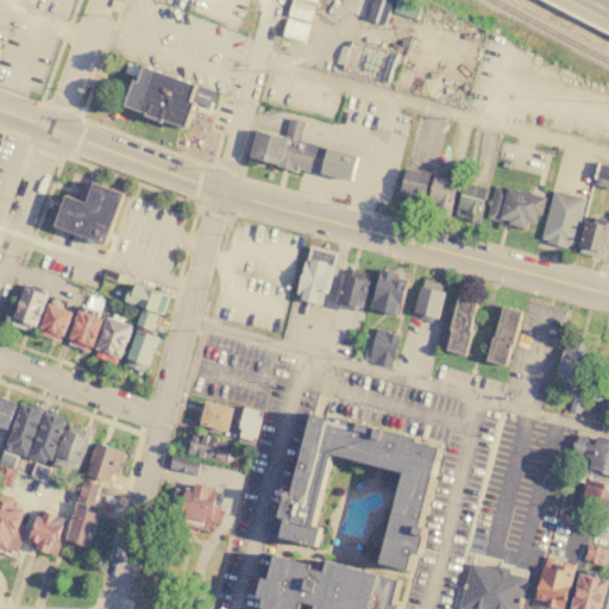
[(293,0),(288,17),(311,24),(316,6),(297,0),(293,0)]
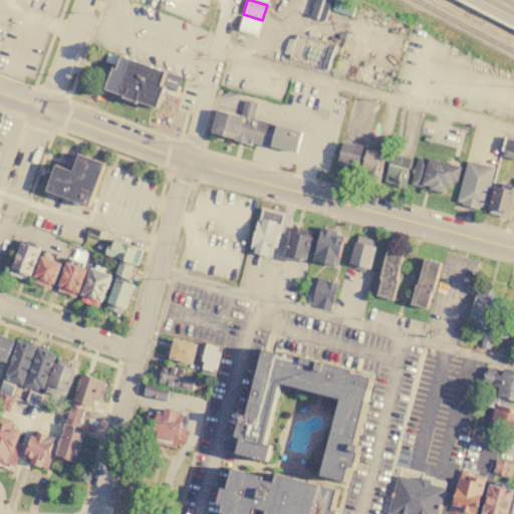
[(311,16),(316,0),(331,0),(325,21),(311,16)]
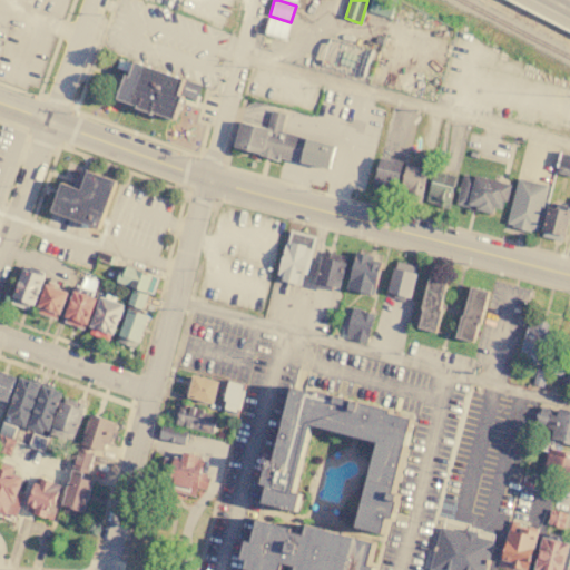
[(374,0),(371,11),(391,19),(399,0),(374,0)]
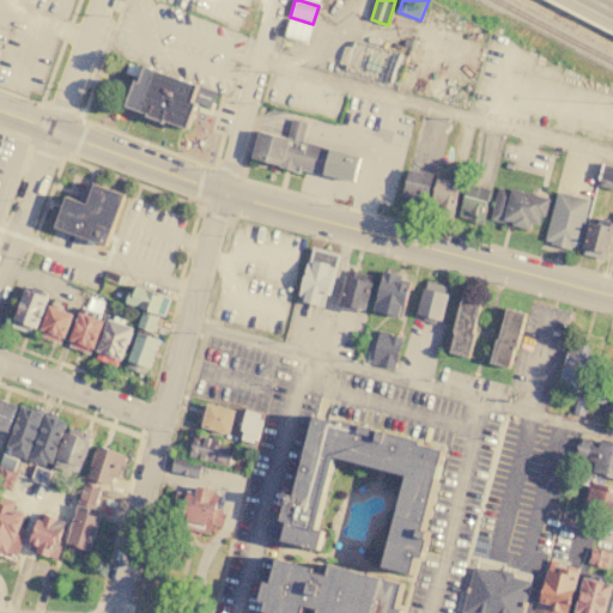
[(285,37),(309,44),(314,25),(291,19),(285,37)]
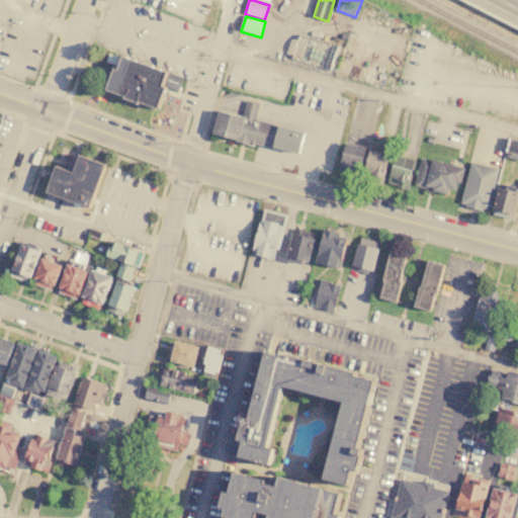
[(291,61),(299,34),(339,47),(331,72),(291,61)]
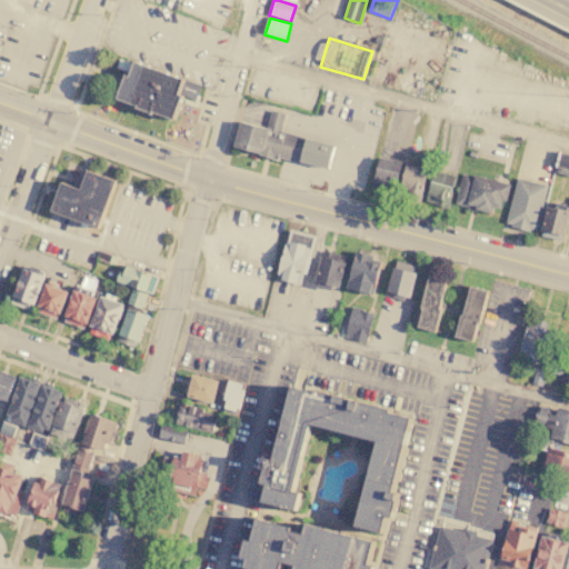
[(117,100),(137,107),(136,110),(153,116),(155,113),(176,120),(182,102),(183,99),(179,97),(180,93),(196,99),(200,85),(136,62),(130,78),(125,77),(117,100)]
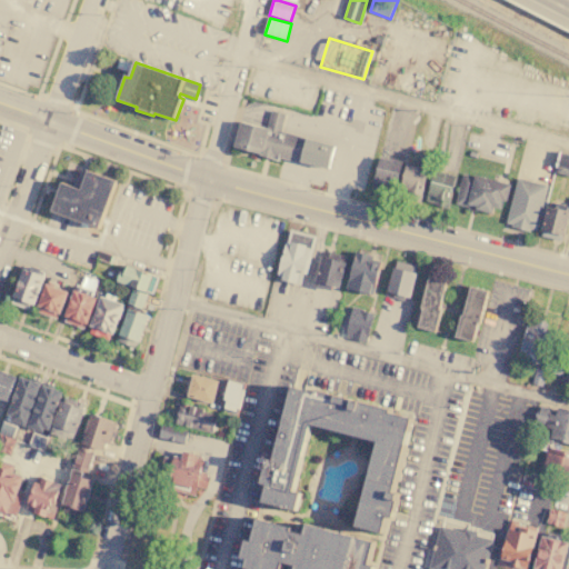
[(233,147),(279,160),(279,157),(300,162),(307,137),(281,130),(286,115),(271,110),(266,128),(241,121),(233,147)]
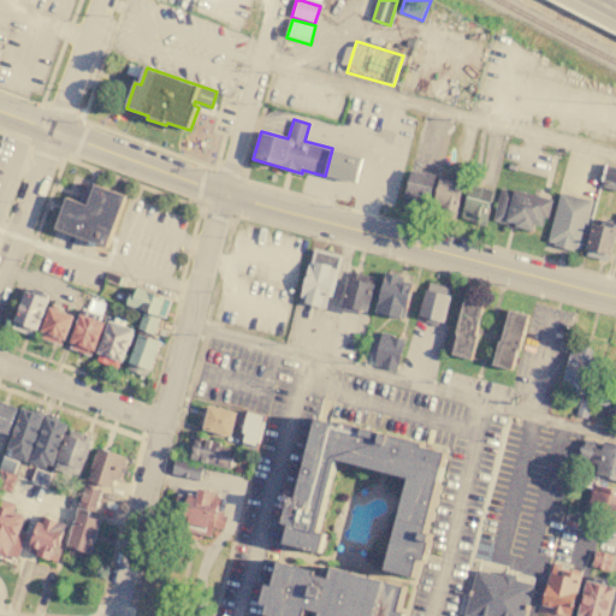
[(615,184),(602,181),(606,164),(615,165),(615,184)]
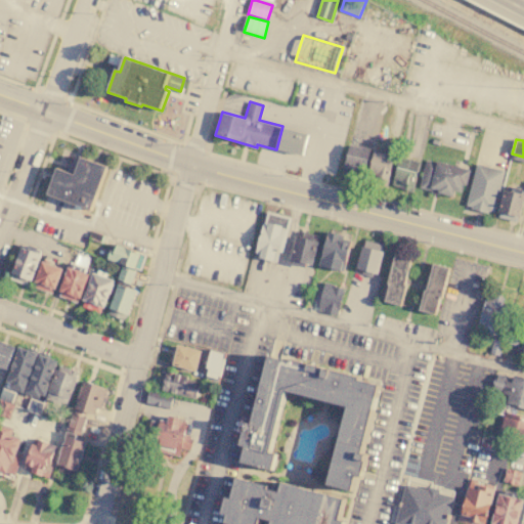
[(343,174),(351,144),(372,149),(363,179),(343,174)]
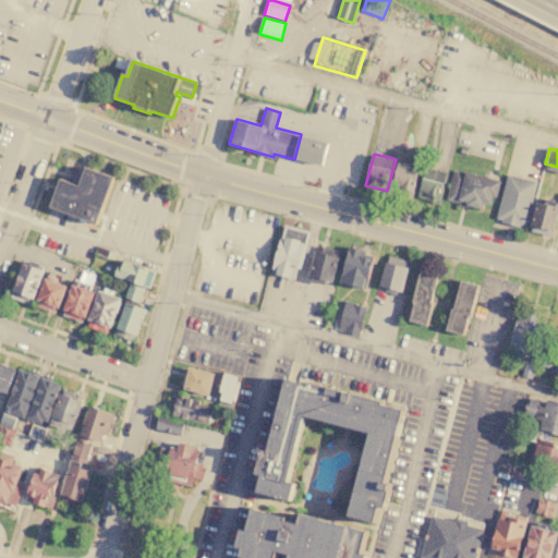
[(390,192),(399,160),(421,166),(412,198),(390,192)]
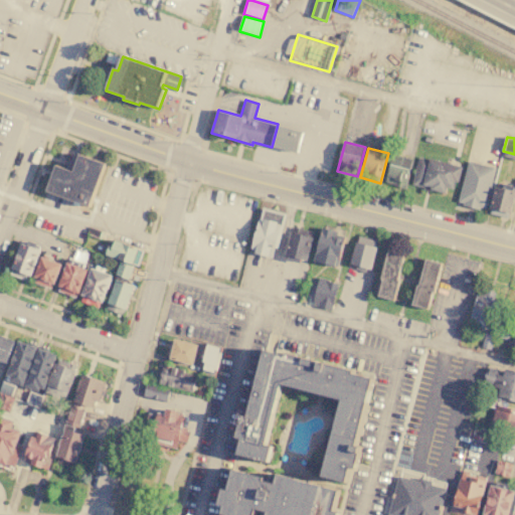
[(56,166),(47,192),(90,207),(106,164),(79,155),(73,172),(56,166)]
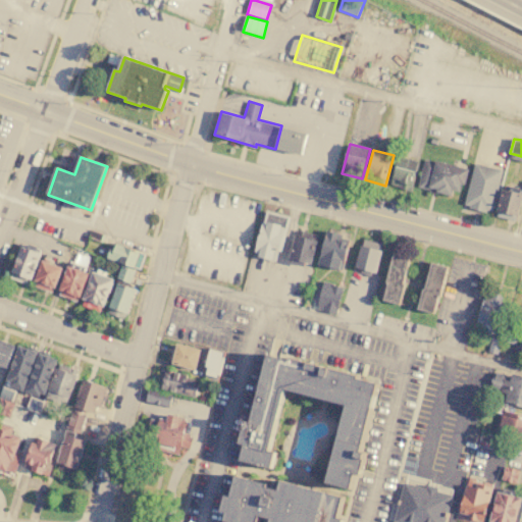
[(390,187),(399,157),(419,163),(411,192),(390,187)]
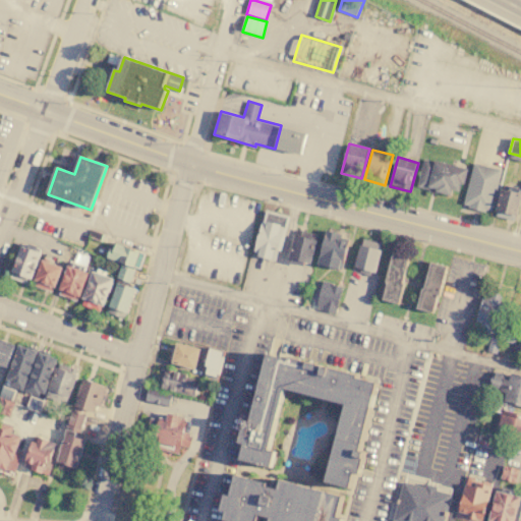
[(424,158),(416,187),(451,196),(452,191),(459,193),(462,185),(464,185),(468,169),(462,168),(463,163),(451,160),(450,164),(424,158)]
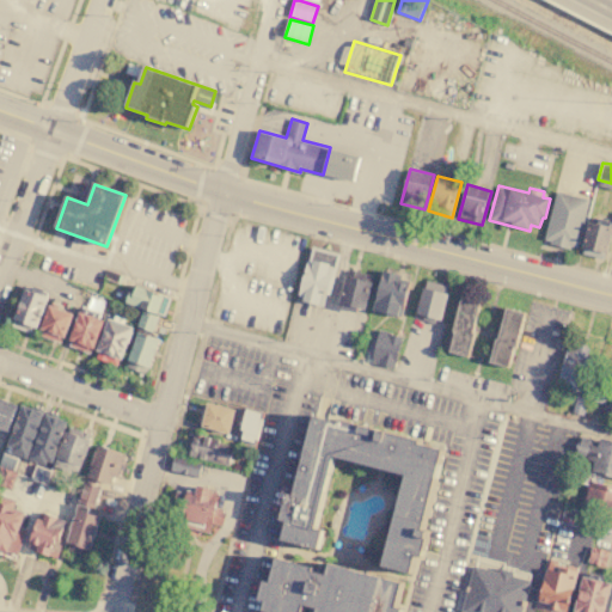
[(557,190),(545,240),(552,242),(552,245),(569,250),(570,246),(577,249),(591,199),(557,190)]
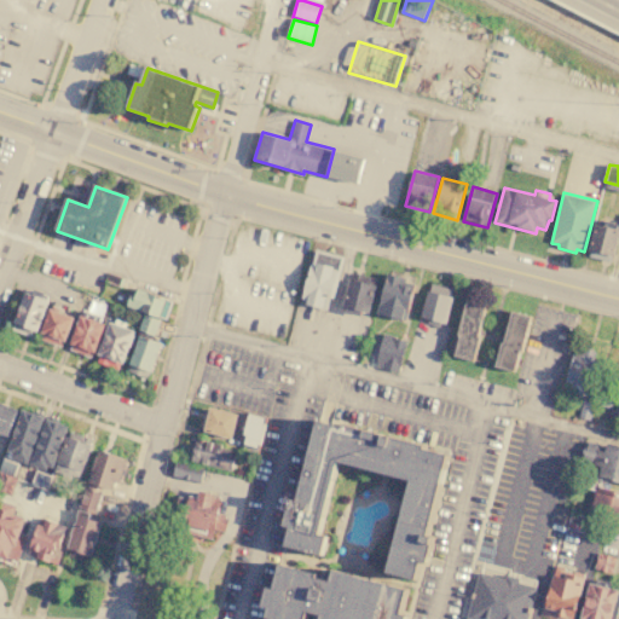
[(618,233),(612,262),(589,258),(597,225),(618,229),(618,233)]
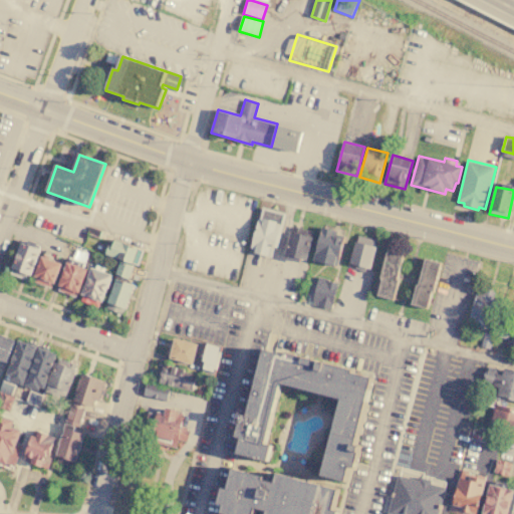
[(263,208),(285,214),(273,258),(251,252),(263,208)]
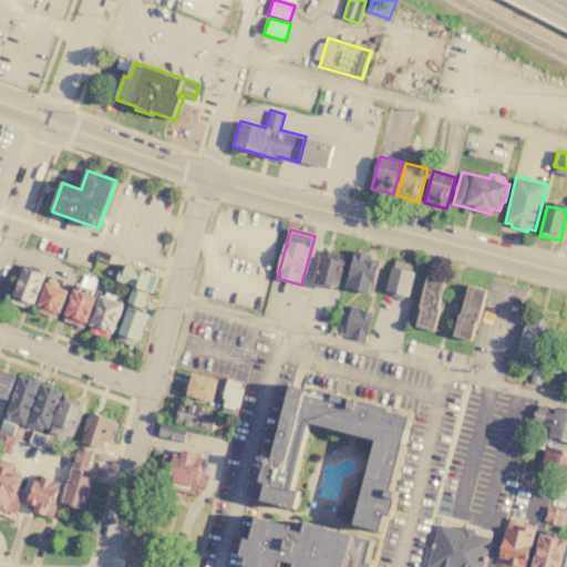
[(323,249),(347,255),(337,292),(313,286),(323,249)]
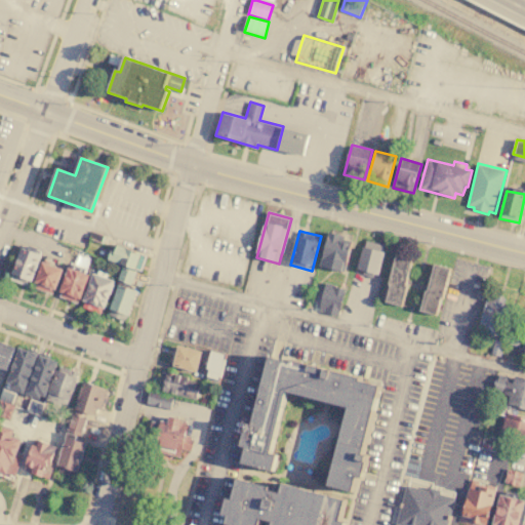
[(320,267),(329,232),(340,235),(339,241),(352,245),(345,273),(320,267)]
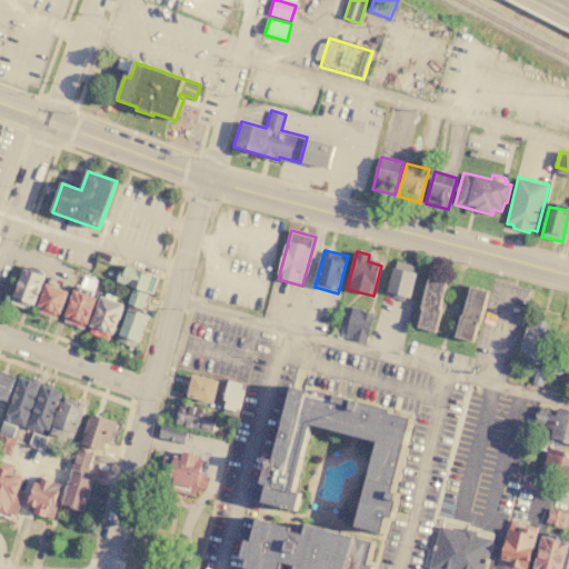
[(116,281),(122,263),(158,276),(151,295),(116,281)]
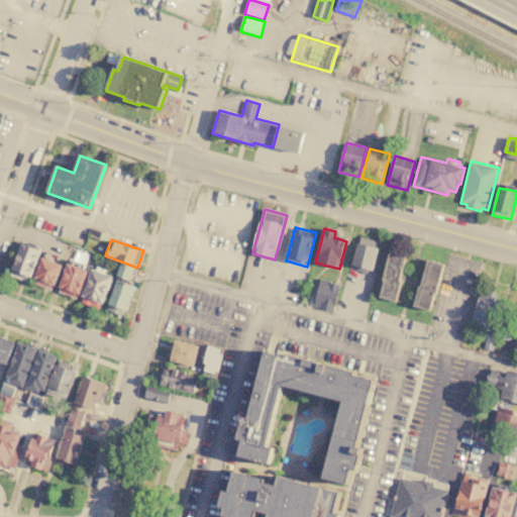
[(379,250),(373,272),(351,266),(357,244),(379,250)]
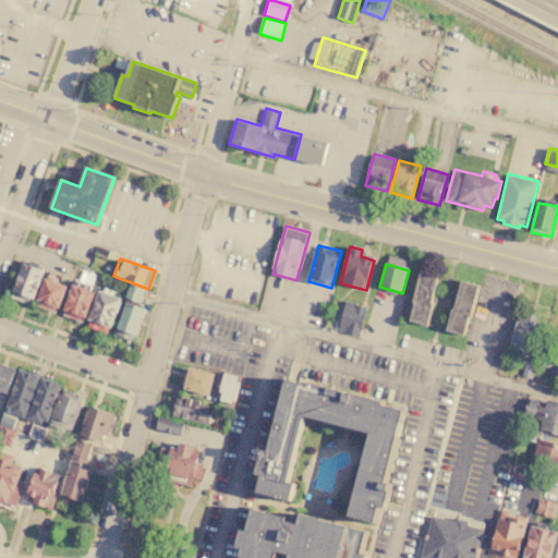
[(11,295),(23,265),(44,273),(32,304),(11,295)]
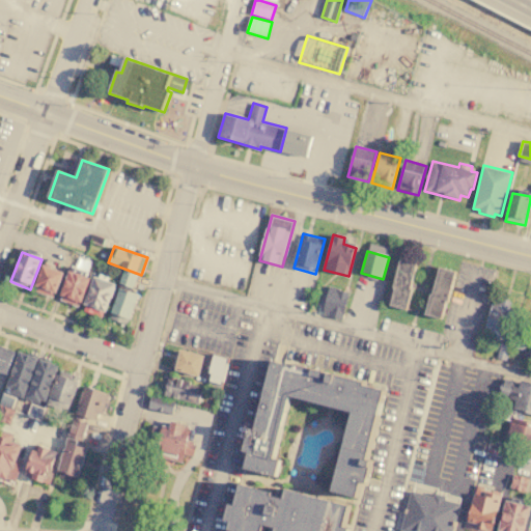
[(401,258),(417,263),(410,289),(412,290),(407,310),(390,306),(395,288),(392,288),(401,258)]
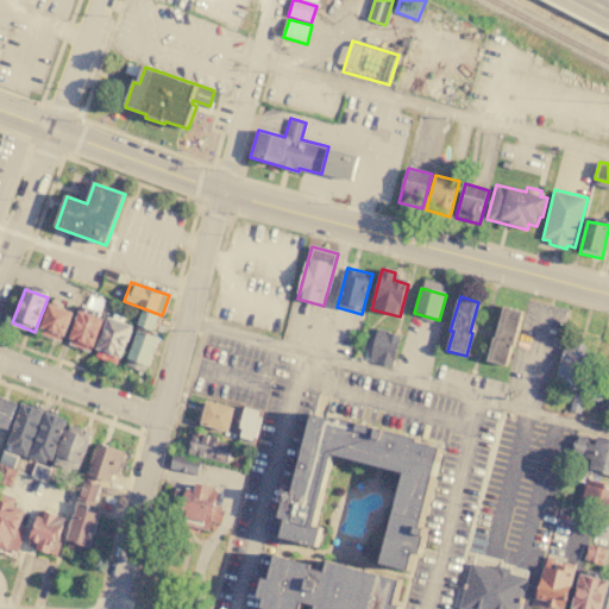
[(38,334),(49,305),(73,314),(62,343),(38,334)]
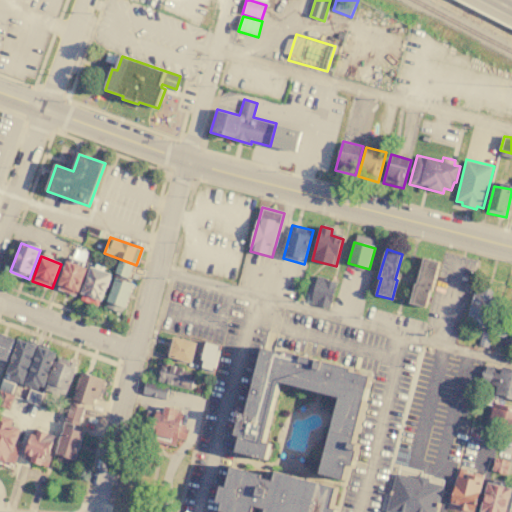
[(410,304),(415,284),(418,285),(425,259),(440,262),(433,292),(430,291),(426,308),(410,304)]
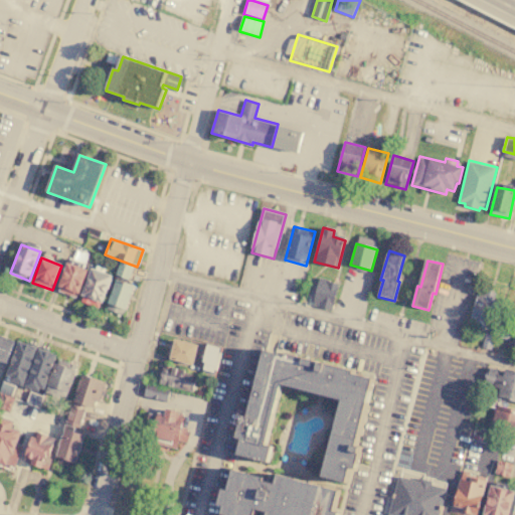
[(116,275),(121,263),(133,267),(129,280),(116,275)]
